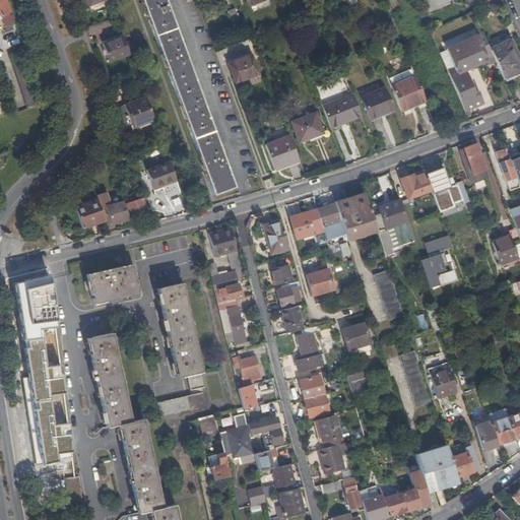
[(7,0),(0,0),(0,15),(6,33),(17,29),(7,0)]
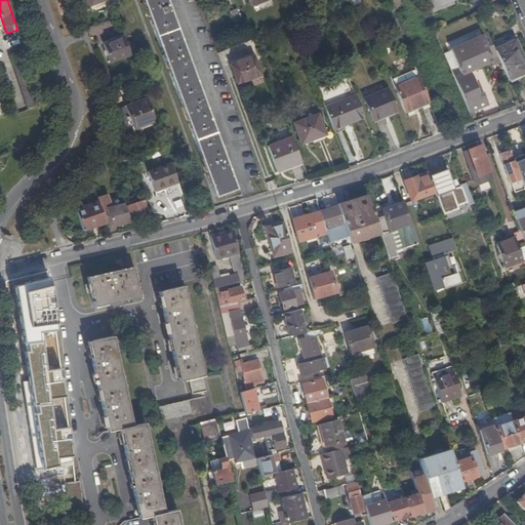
[(143,0),(215,197),(237,189),(166,0),(143,0)]
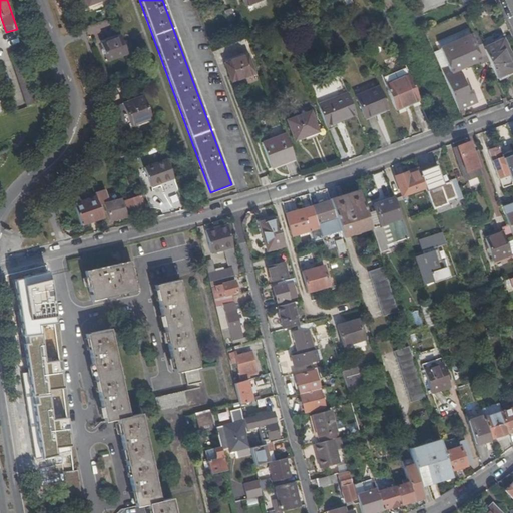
[(418,0),(423,10),(444,0),(418,0)]
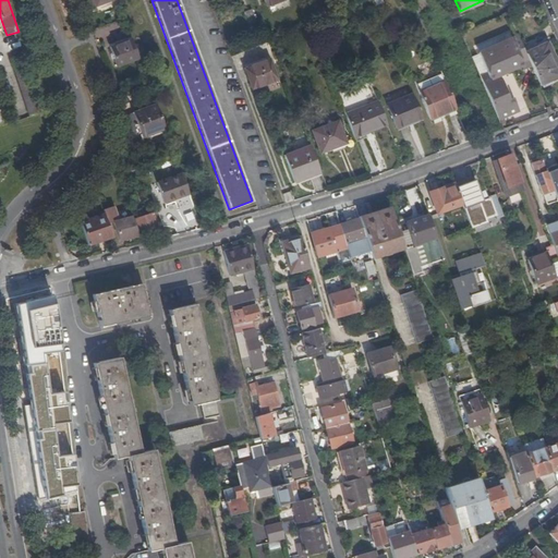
[(22,44),(19,34),(13,36),(16,46),(22,44)]
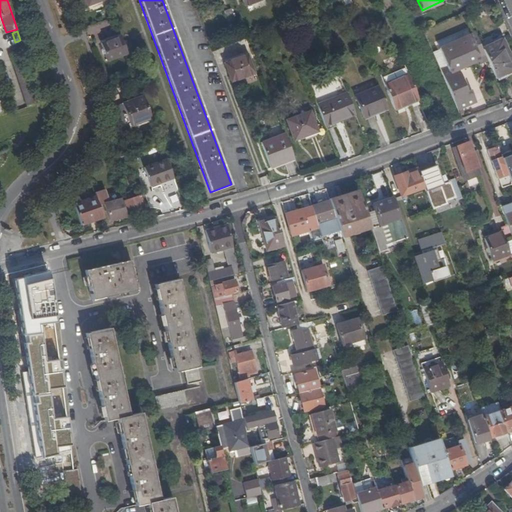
[(106,60),(126,52),(120,34),(100,42),(106,60)]
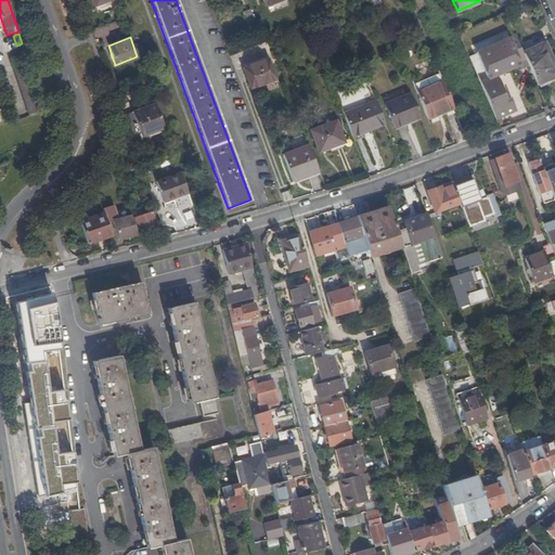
[(526,60),(524,54),(516,37),(510,40),(519,63),(526,60)]
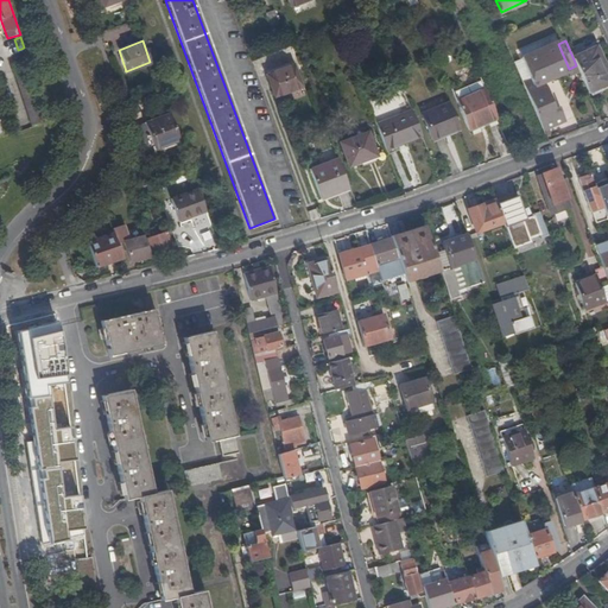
[(521,58),(523,61),(543,51),(558,44),(557,42),(521,58)]
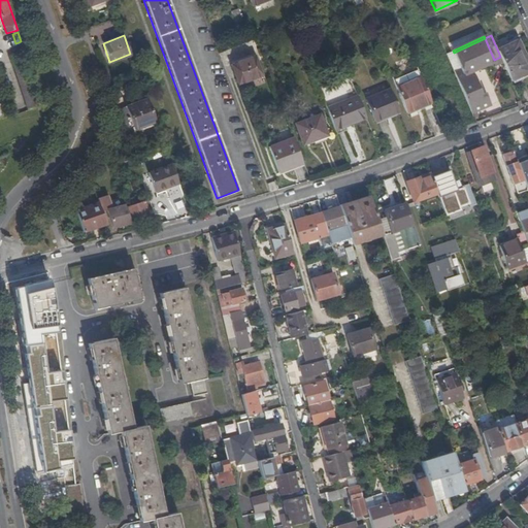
[(456,77),(471,113),(489,106),(484,94),(480,95),(474,83),(469,71),(493,61),(494,60),(485,38),(471,44),(454,53),(463,73),(456,77)]
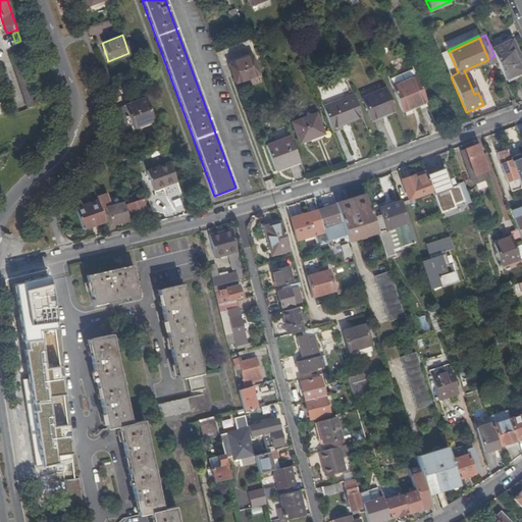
[(494,56),(506,81),(515,76),(514,74),(521,69),(521,65),(511,42),(492,51),(494,56)]
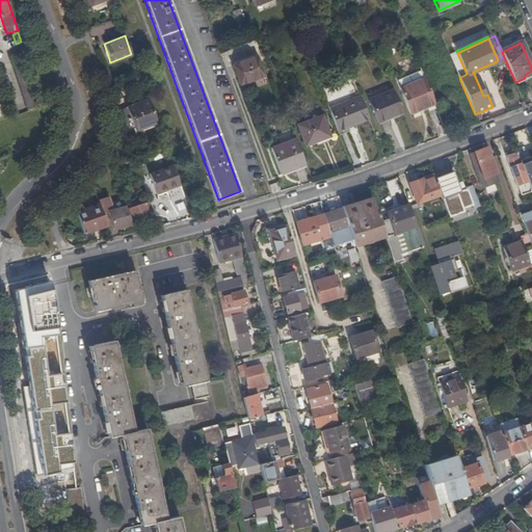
[(9,56),(28,110),(40,106),(23,52),(9,56)]
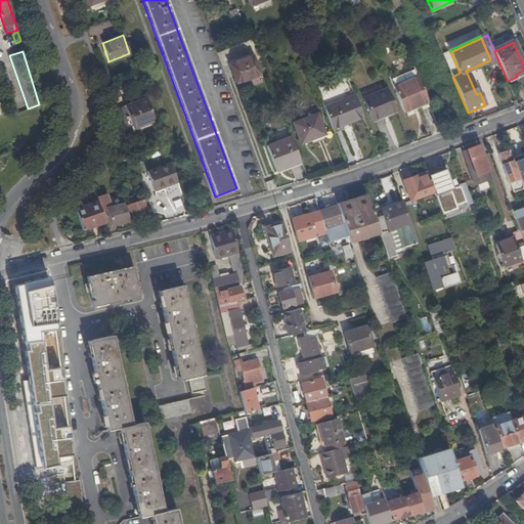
[(460,73),(450,52),(443,55),(452,77),(460,73)]
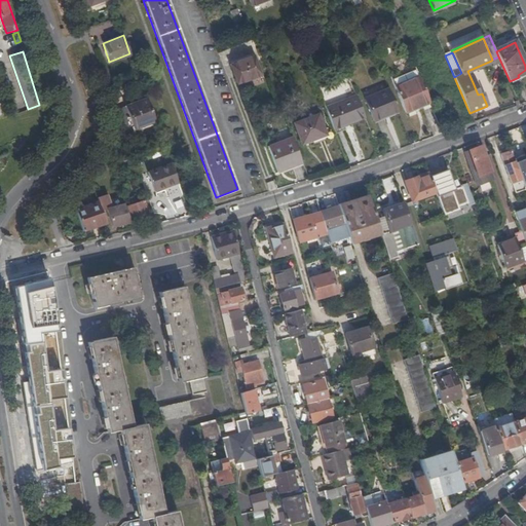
[(238,62),(246,81),(261,75),(254,55),(238,62)]
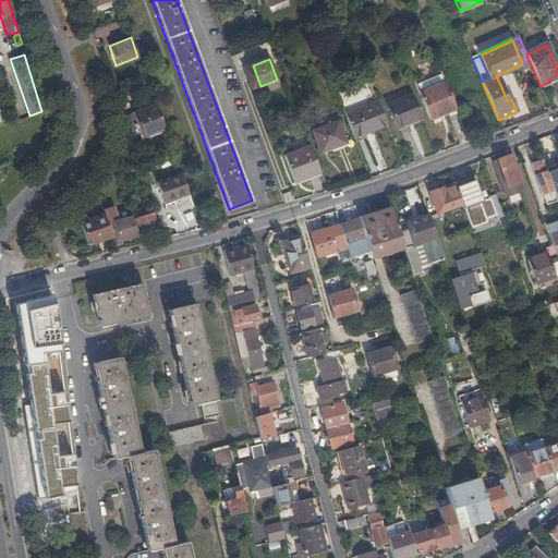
[(251,89),(261,86),(253,65),(243,69),(251,89)]
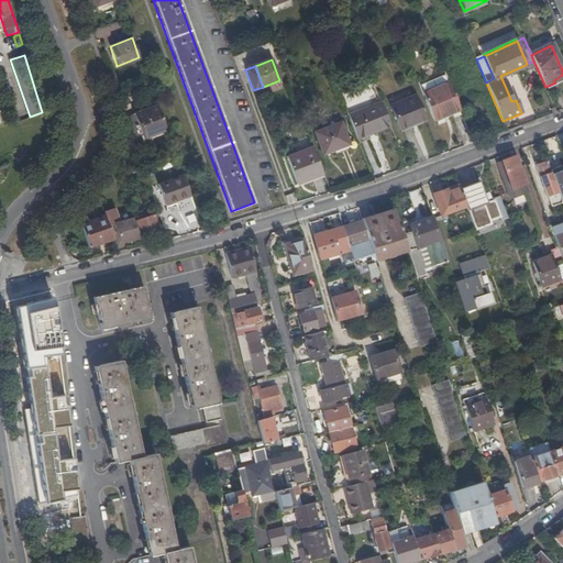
[(419,87),(421,94),(449,83),(445,76),(419,87)]
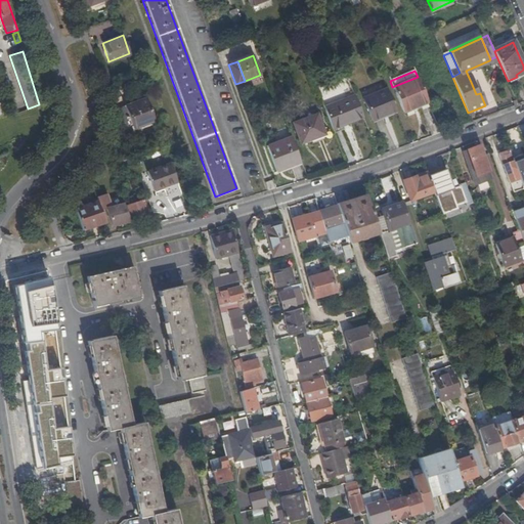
[(403,113),(428,102),(418,77),(392,87),(403,113)]
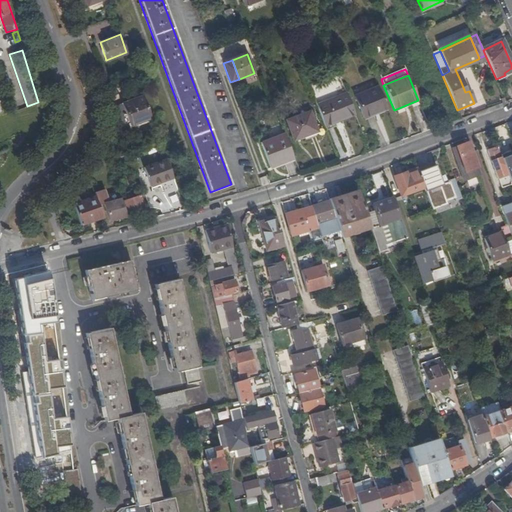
[(465,92),(469,91),(464,79),(460,80),(465,92)]
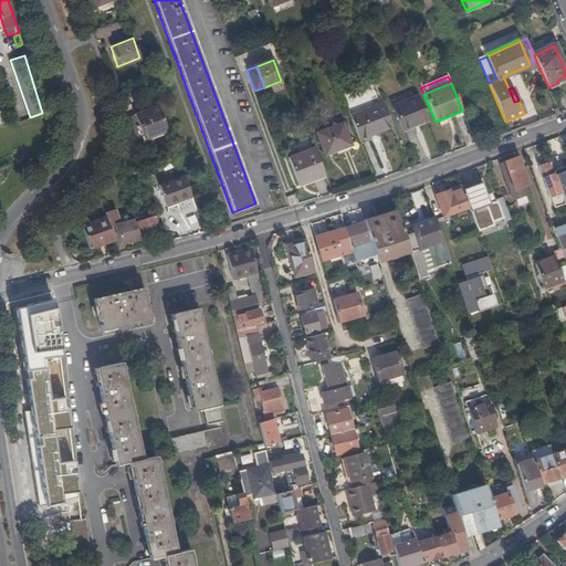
[(401,130),(428,119),(418,96),(392,107),(401,130)]
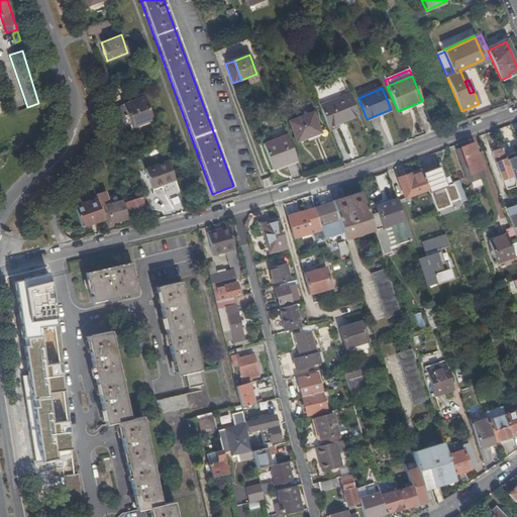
[(319,106),(349,95),(347,90),(317,102),(319,106)]
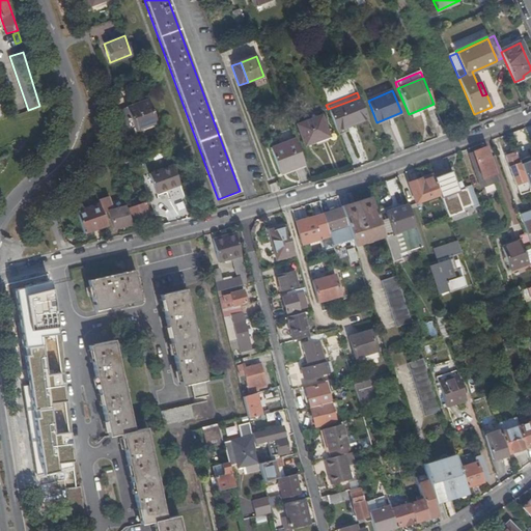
[(336,131),(367,118),(359,98),(328,109),(336,131)]
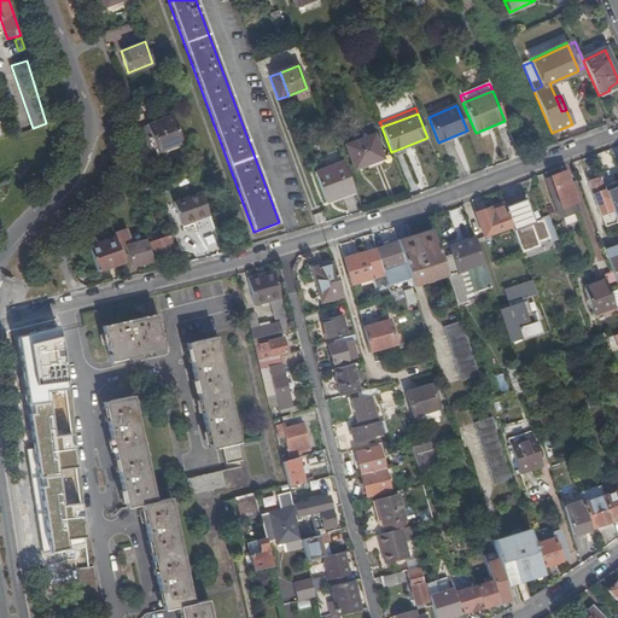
[(136,130),(145,155),(156,150),(156,151),(181,141),(172,116),(146,126),(147,127),(136,130)]
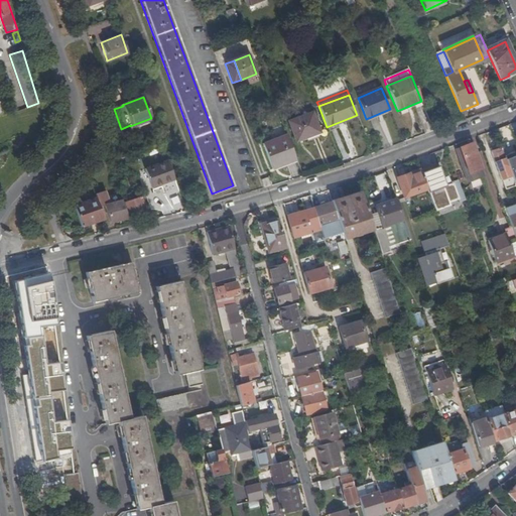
[(0,102),(0,116),(8,114),(4,101),(0,102)]
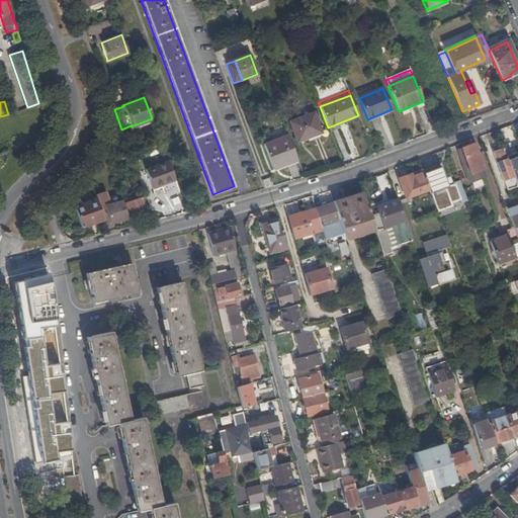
[(320,134),(317,127),(312,113),(287,122),(295,143),(306,139),(320,134)]
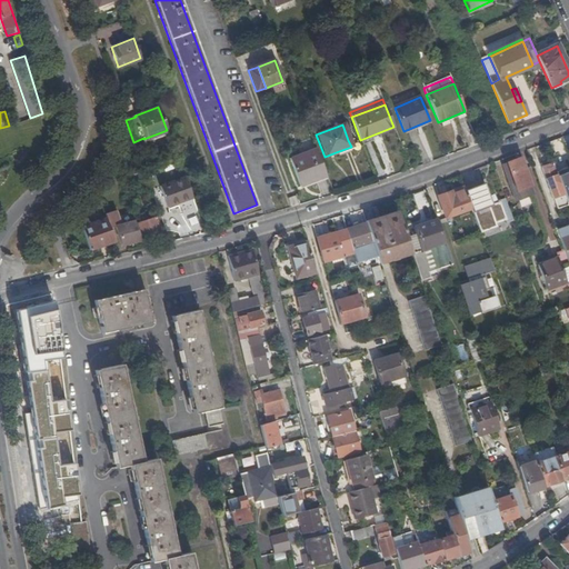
[(388,173),(395,170),(378,137),(371,139),(388,173)]
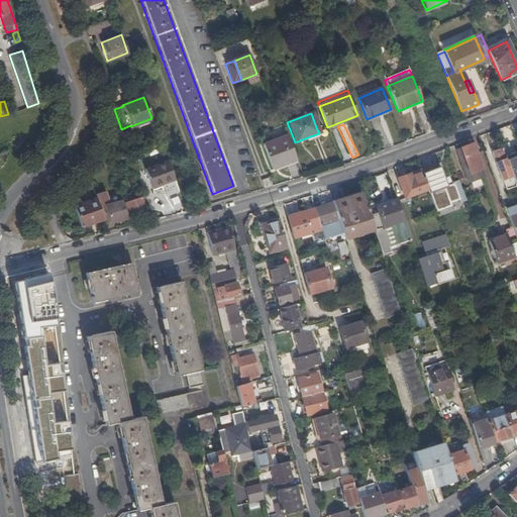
[(320,126),(316,127),(319,133),(305,138),(306,141),(308,142),(324,136),(320,126)]
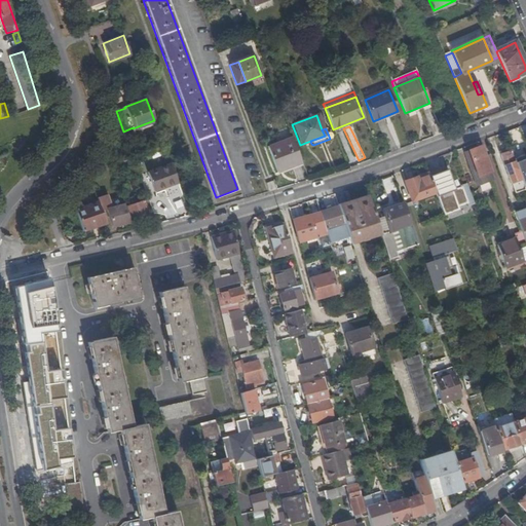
[(279,173),(301,164),(292,138),(269,146),(272,153),(279,173)]
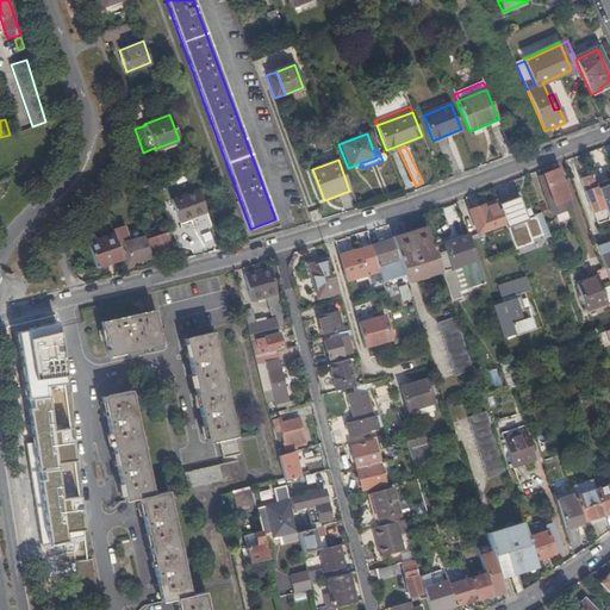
[(322,200),(324,200),(316,178),(312,169),(311,169),(322,200)]
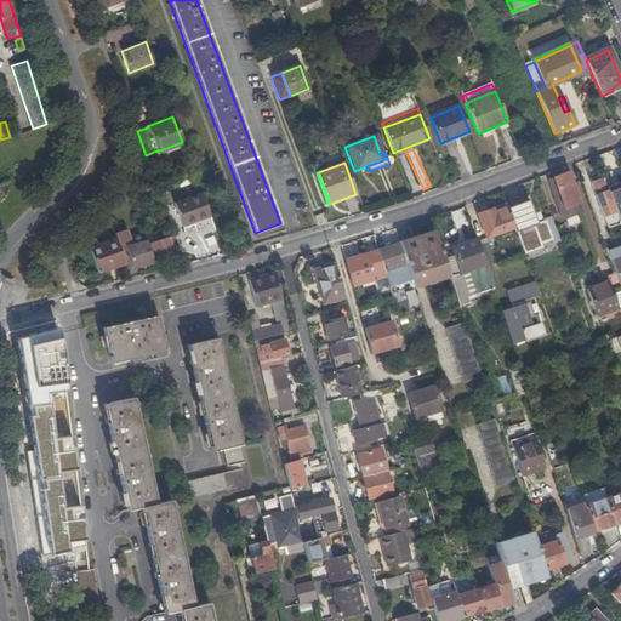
[(580,212),(567,174),(548,180),(556,200),(559,199),(563,210),(559,211),(562,218),(580,212)]
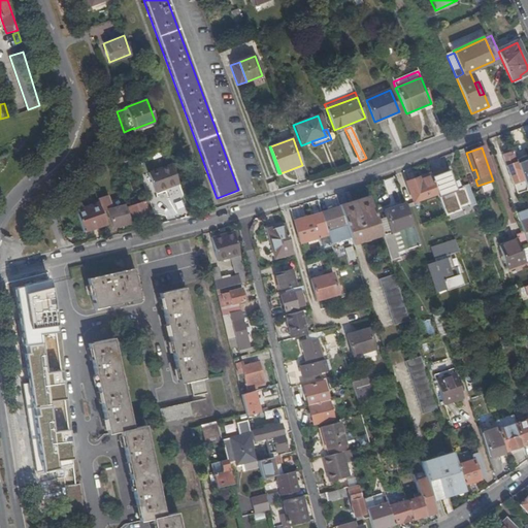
[(516,160),(513,151),(501,155),(513,184),(523,180),(516,160)]
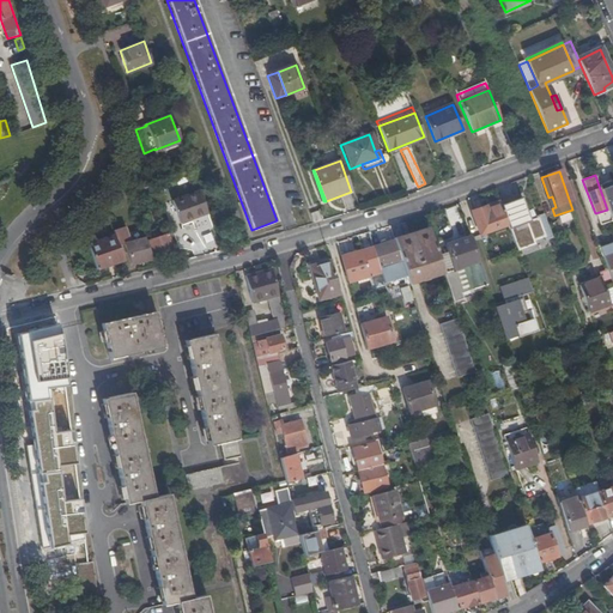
[(612,180),(599,186),(607,210),(611,218),(611,219),(612,218),(612,180)]
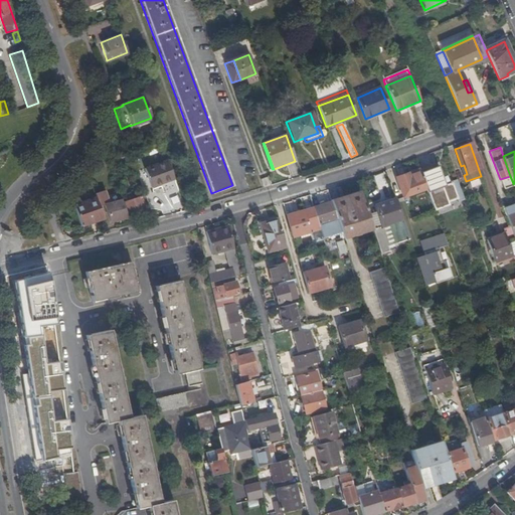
[(132,160),(129,152),(122,155),(125,163),(132,160)]
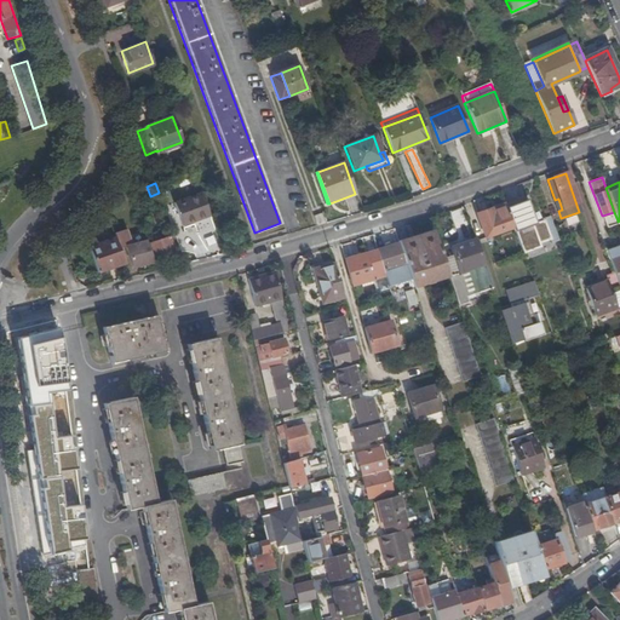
[(182,225),(210,216),(201,193),(173,202),(182,225)]
